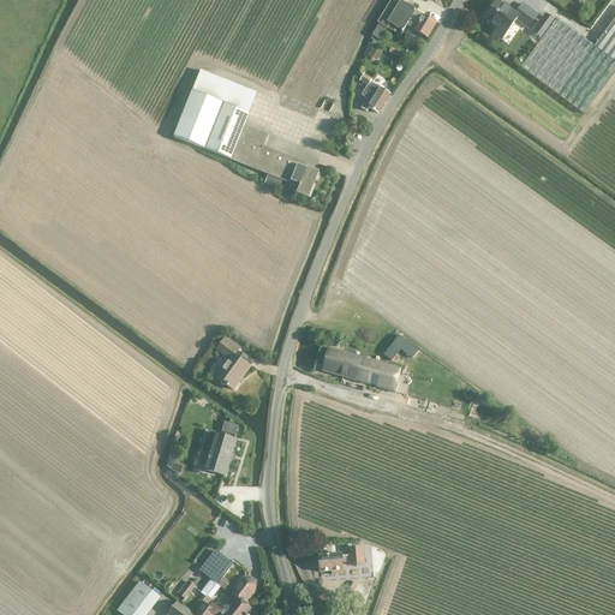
[(381,42),(380,41),(387,29),(393,33),(395,28),(402,33),(406,25),(427,39),(436,24),(401,3),(396,0),(392,0),(377,24),(378,25),(372,36),(375,37),(371,45),(377,48),(381,42)]
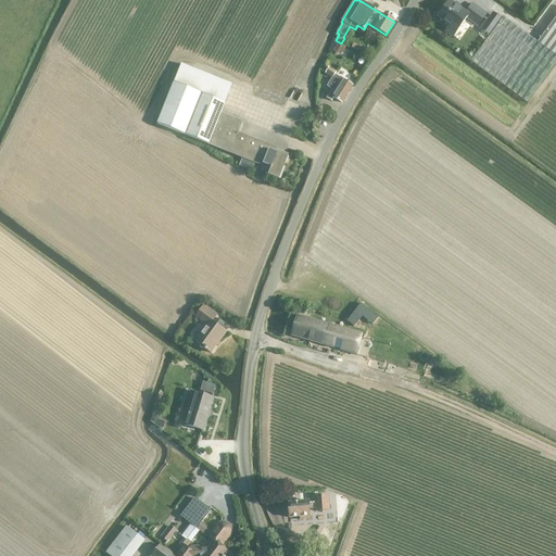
[(466,13),(450,1),(438,17),(451,26),(446,32),(454,37),(466,20),(478,27),(487,15),(471,4),(466,13)]
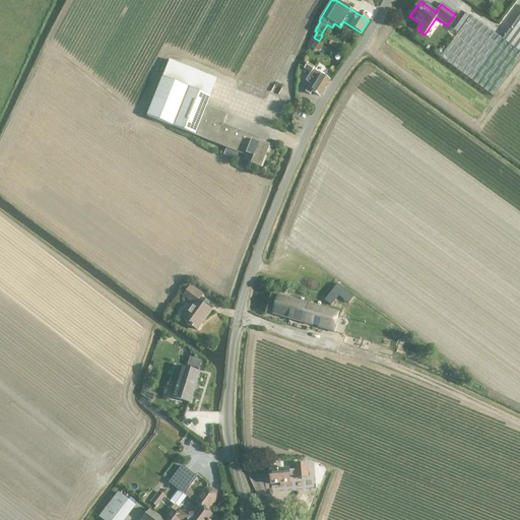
[(460,30),(440,58),(471,81),(472,80),(493,96),(519,59),(519,15),(503,40),(470,16),(468,19),(464,25),(456,19),(452,24),(460,30)]
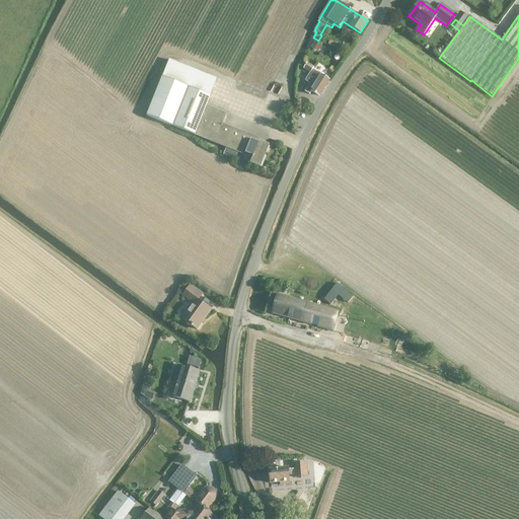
[(303,69),(310,73),(305,80),(309,83),(305,91),(309,93),(311,91),(318,96),(328,80),(317,72),(316,72),(312,69),(313,68),(306,64),(303,69)]
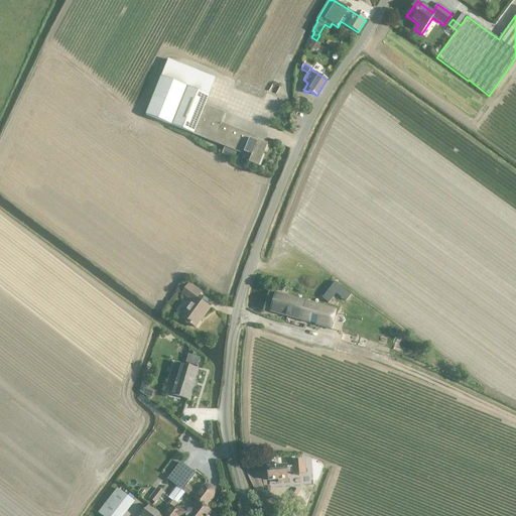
[(161,77),(145,115),(172,126),(187,88),(161,77)]
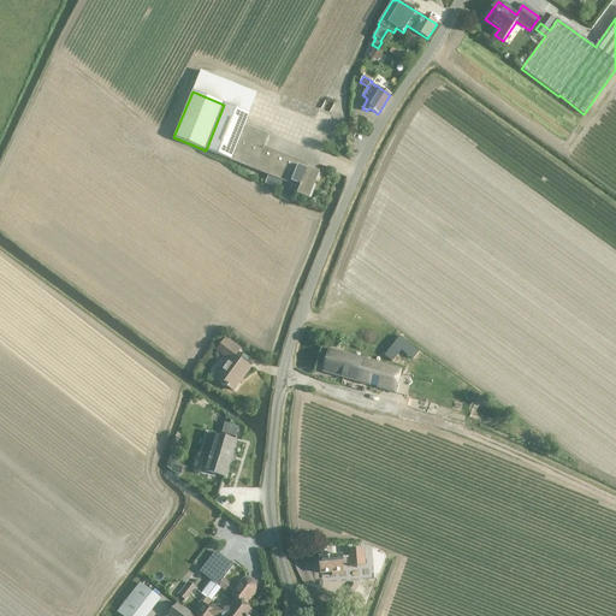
[(224,105),(206,150),(231,160),(246,125),(249,114),(224,105)]
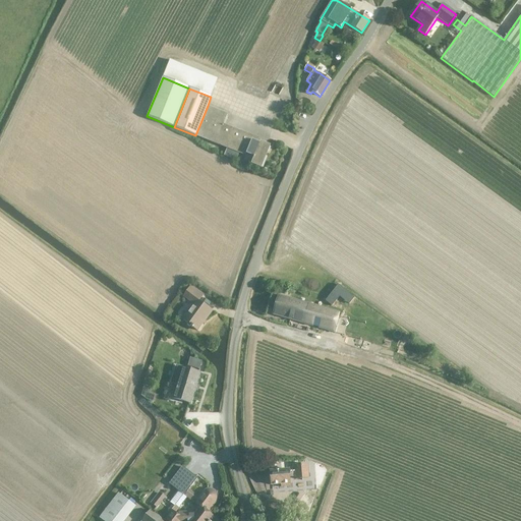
[(208,106),(195,135),(227,148),(224,156),(236,161),(239,153),(254,159),(261,142),(262,142),(263,140),(223,124),(227,114),(208,106)]
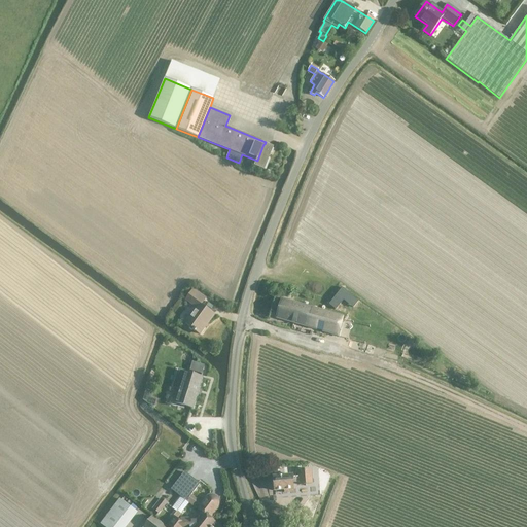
[(257,161),(255,167),(264,170),(273,147),(265,144),(264,144),(257,161)]
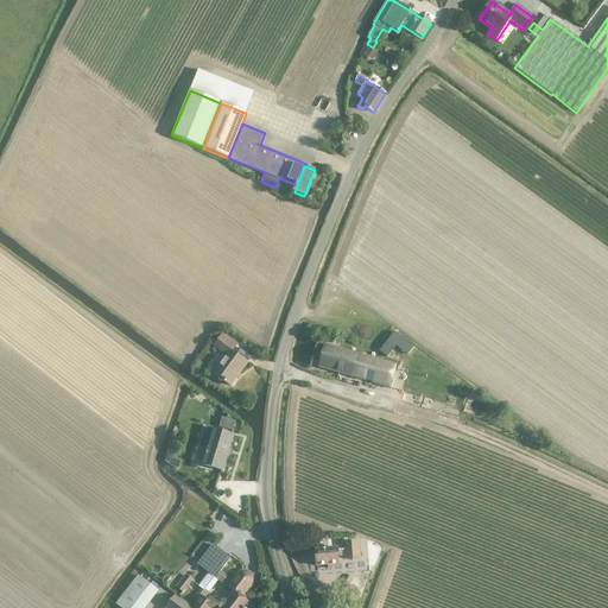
[(213,347),(223,354),(210,372),(229,386),(247,362),(233,353),(238,346),(222,334),(213,347)]
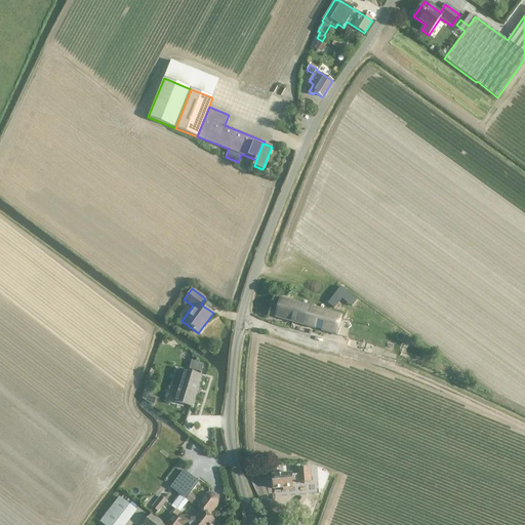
[(275,317),(336,334),(342,316),(281,298),(275,317)]
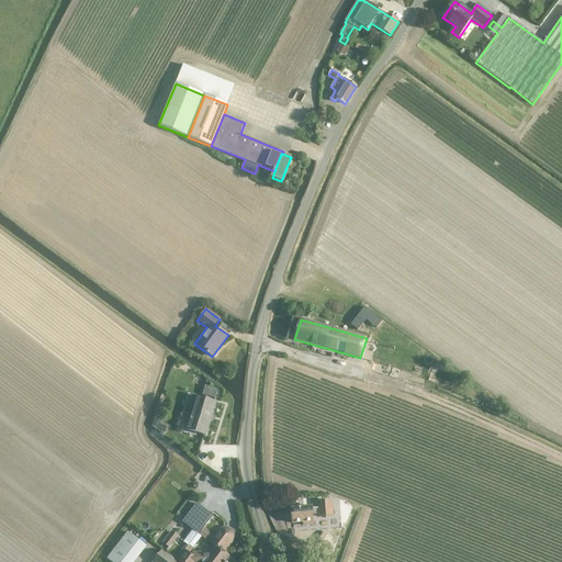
[(215,398),(217,390),(205,385),(202,395),(215,398)]
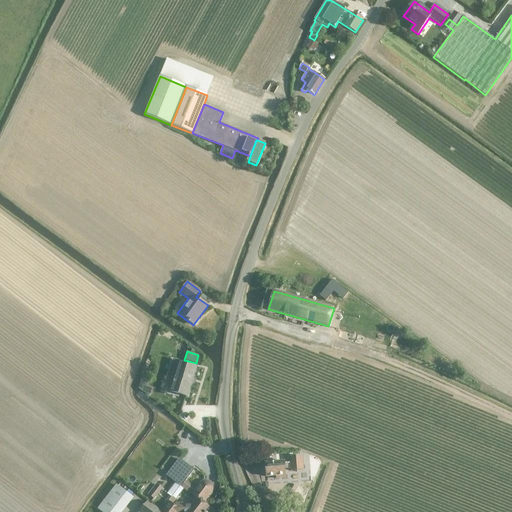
[(178,361),(172,359),(167,376),(173,378),(169,391),(187,397),(196,366),(178,361)]
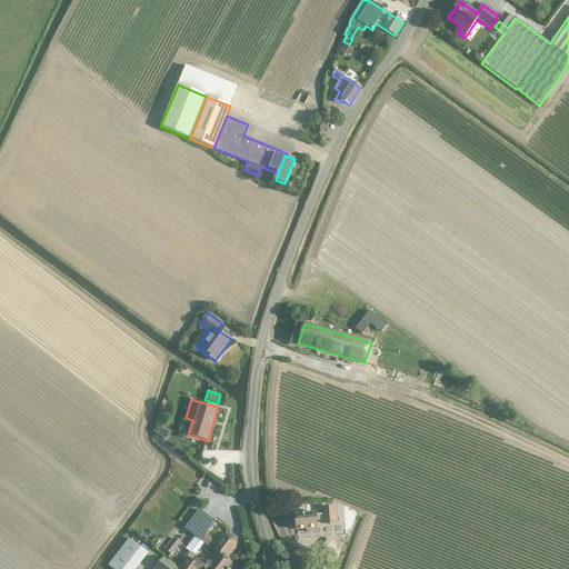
[(155,433),(167,436),(168,430),(162,429),(165,422),(158,420),(155,433)]
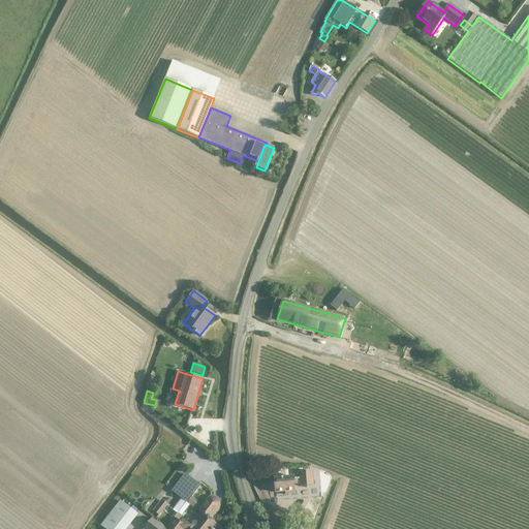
[(294,477),(294,476),(274,478),(275,493),(285,492),(285,495),(294,494),(294,485),(300,485),(300,487),(314,486),(313,472),(299,473),(299,477),(294,477)]
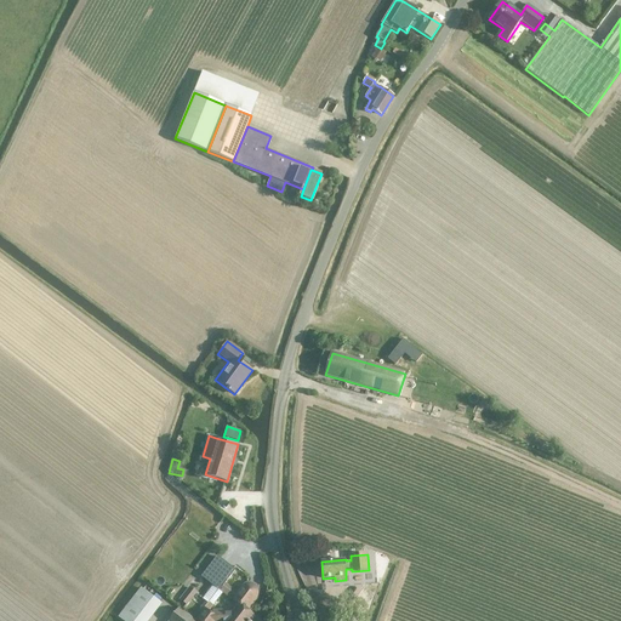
[(201,613),(197,619),(199,620),(217,620),(218,620),(248,620),(249,620),(254,615),(249,611),(252,607),(250,605),(256,598),(257,594),(257,590),(256,586),(252,585),(249,584),(245,585),(243,587),(235,597),(234,598),(235,604),(233,604),(231,609),(231,611),(223,611),(217,619),(209,613),(214,607),(212,607),(229,586),(224,584),(234,570),(217,557),(203,576),(214,586),(203,599),(206,602),(201,608),(199,610),(201,613)]
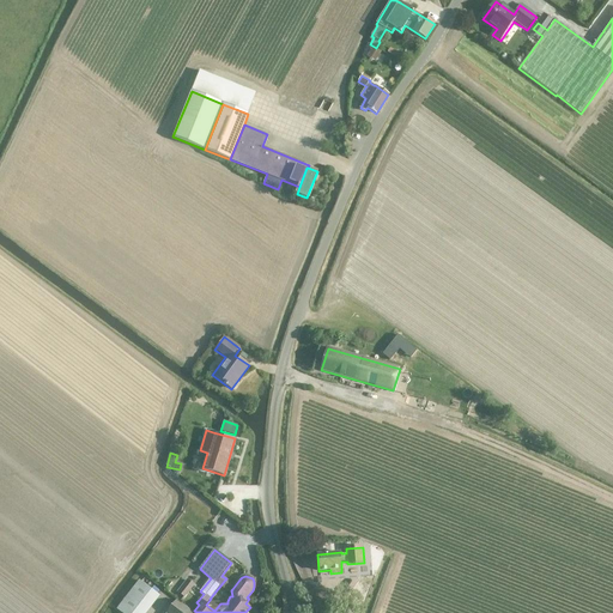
[(146,612),(159,596),(139,580),(116,608),(121,612),(146,612)]
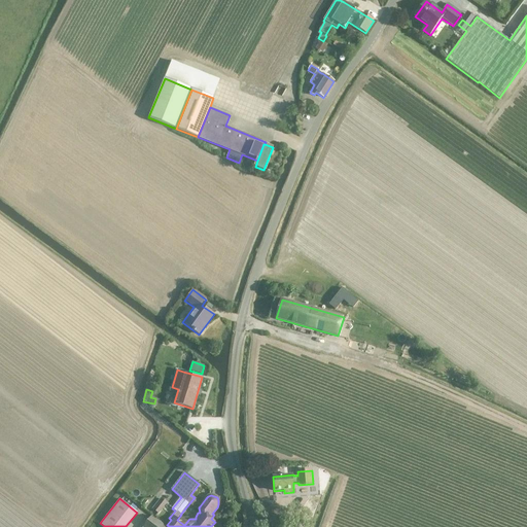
[(161,499),(152,508),(159,513),(166,503),(165,502),(165,501),(164,500),(163,500),(161,499)]
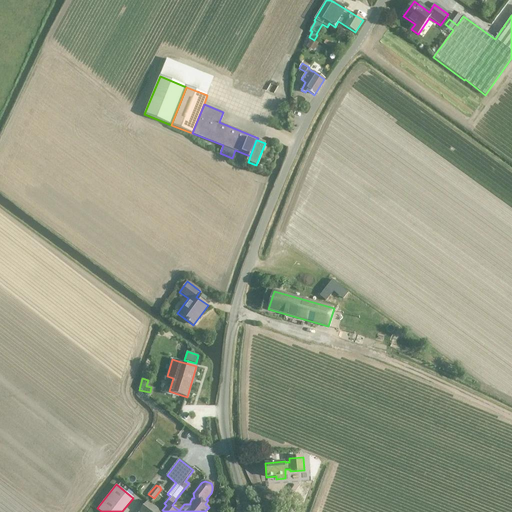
[(139,511),(160,511),(147,502),(139,511)]
